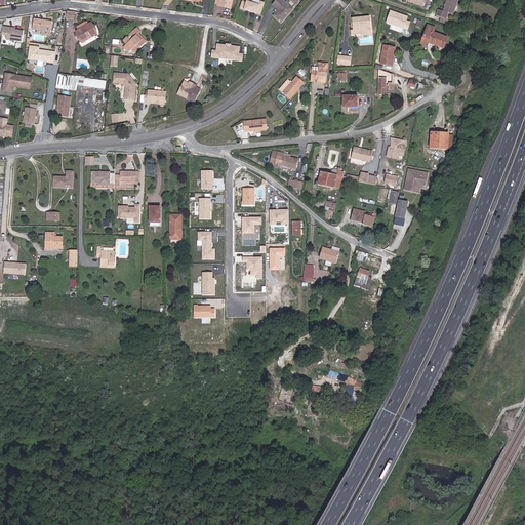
[(263,0),(260,0),(257,0),(257,3),(249,1),(246,0),(245,2),(240,0),(239,7),(259,13),(263,0)]
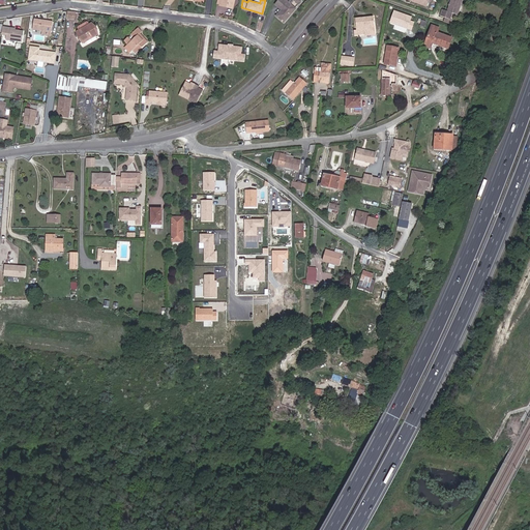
[(289,0),(275,0),(280,2),(281,0),(284,3),(282,6),(277,12),(285,18),(294,4),(289,0)]
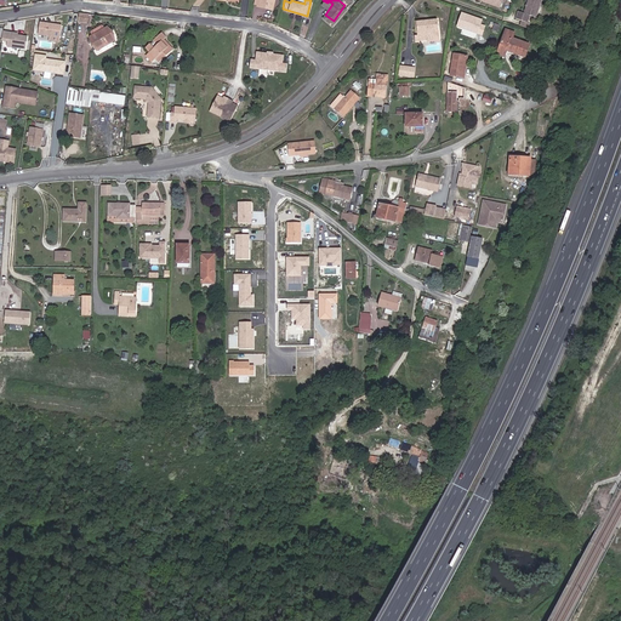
[(547,0),(545,0),(534,0),(530,16),(524,13),(522,21),(533,24),(535,17),(541,20),(547,0)]
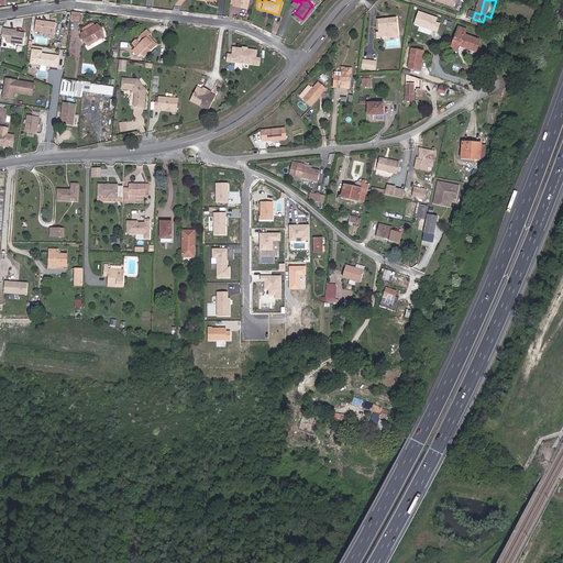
[(418,10),(412,24),(437,33),(440,23),(437,22),(438,18),(418,10)]
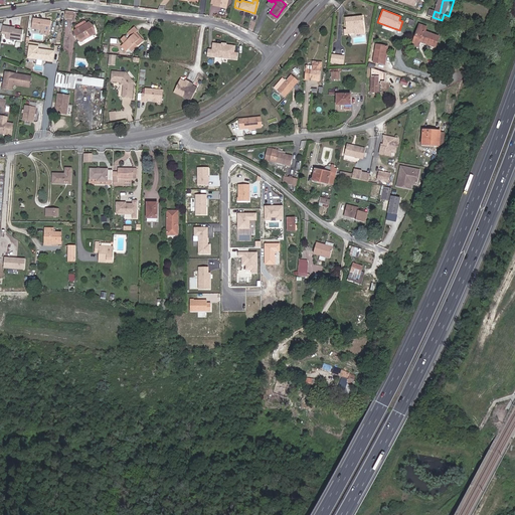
[(72,20),(73,12),(65,11),(64,19),(72,20)]
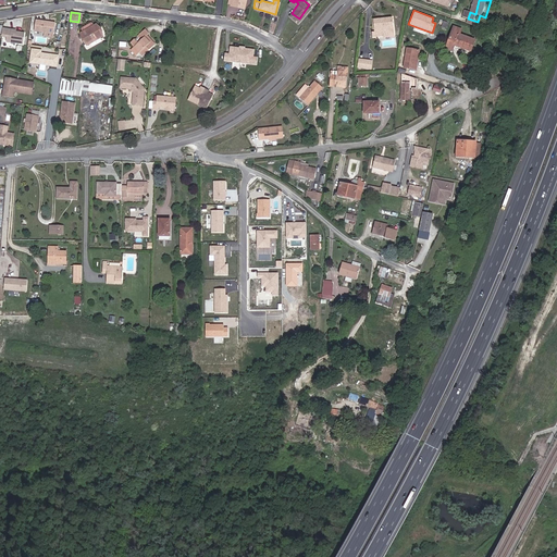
[(392,20),(372,21),(372,34),(370,34),(370,39),(383,38),(383,33),(392,33),(392,20)]
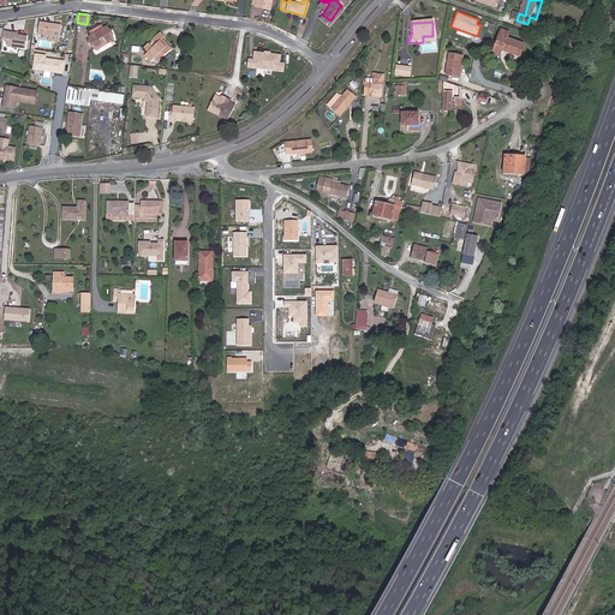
[(59,39),(60,27),(39,25),(37,37),(59,39)]
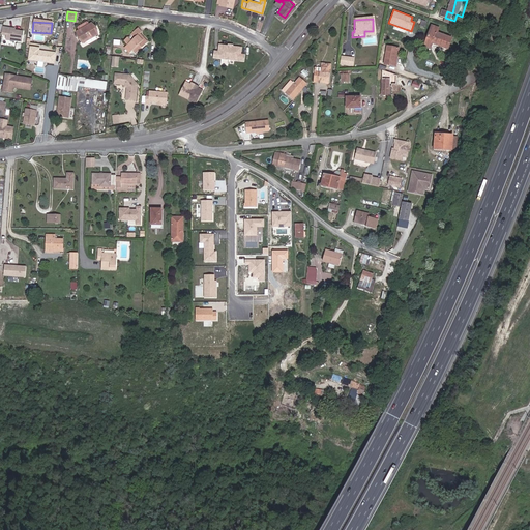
[(92,25),(77,32),(83,43),(98,36),(92,25)]
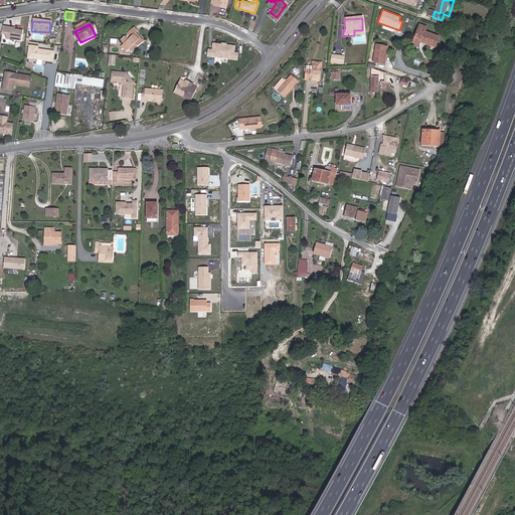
[(427,29),(420,27),(413,46),(419,47),(420,43),(437,48),(440,39),(425,34),(427,29)]
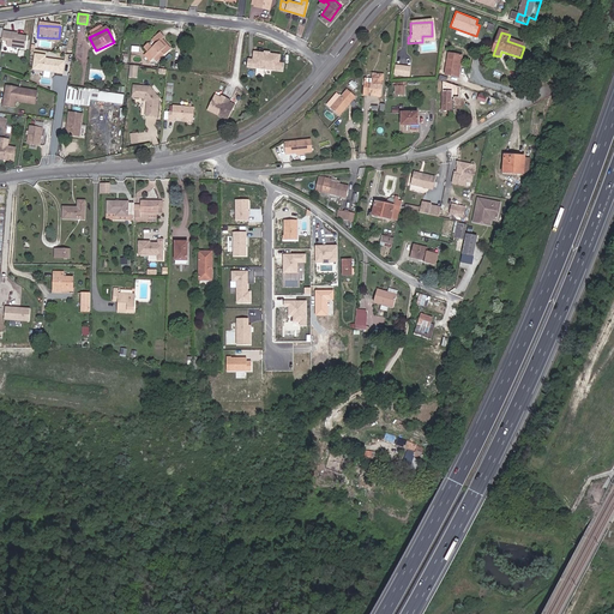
[(24,50),(25,38),(13,37),(13,36),(2,35),(1,43),(7,44),(6,49),(24,50)]
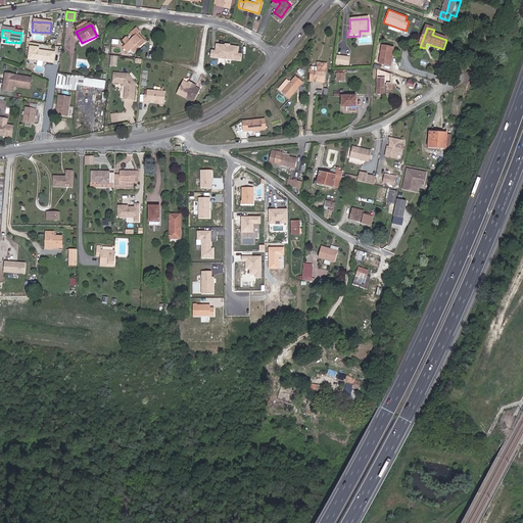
[(131,42),(128,39),(127,38),(124,41),(136,54),(144,46),(136,37),(138,35),(140,34),(136,30),(130,35),(131,36),(134,39),(131,42)]
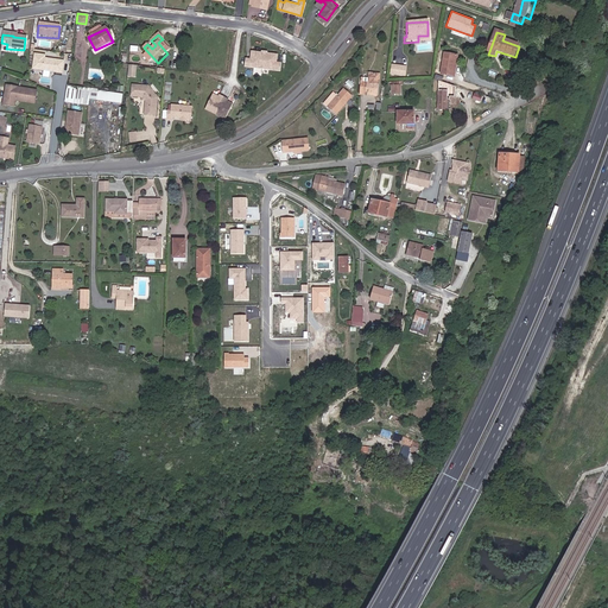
[(158,43),(168,54),(170,51),(160,40),(158,43)]
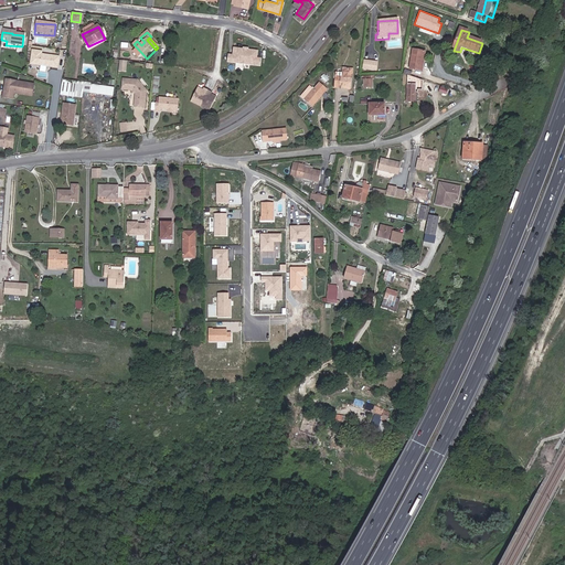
[(226,61),(243,63),(244,48),(233,46),(232,53),(227,53),(226,61)]
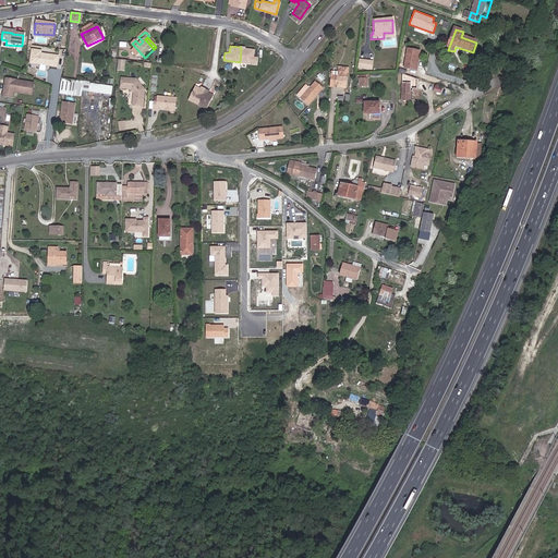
[(241,47),(240,62),(256,63),(257,56),(253,56),(253,48),(241,47)]
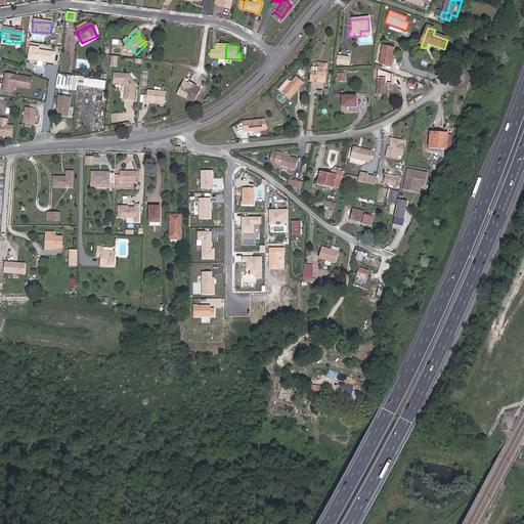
[(382,44),(378,62),(390,64),(393,46),(382,44)]
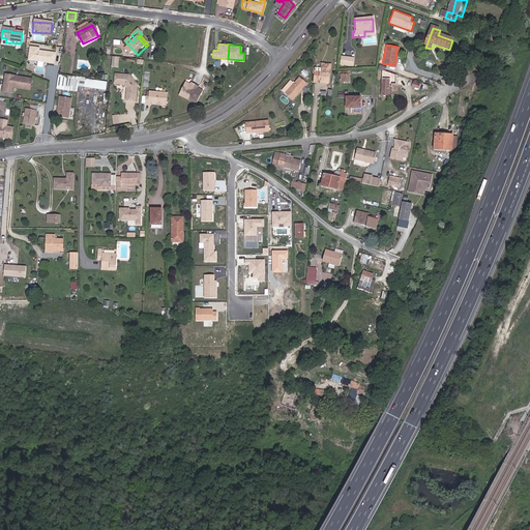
[(55,62),(56,52),(39,51),(40,48),(31,47),(30,58),(38,59),(37,60),(39,60),(55,62)]
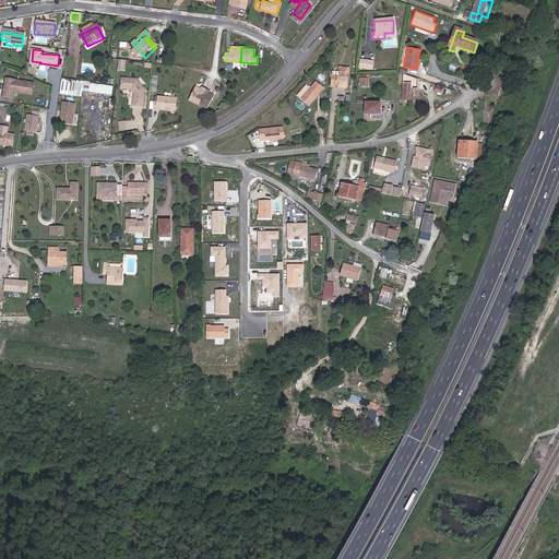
[(359,59),(358,68),(372,70),(373,60),(359,59)]
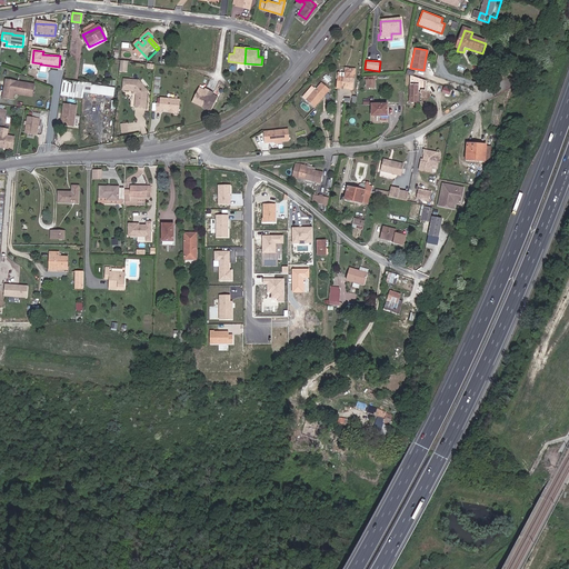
[(341,77),(333,70),(318,88),(327,95),(341,77)]
